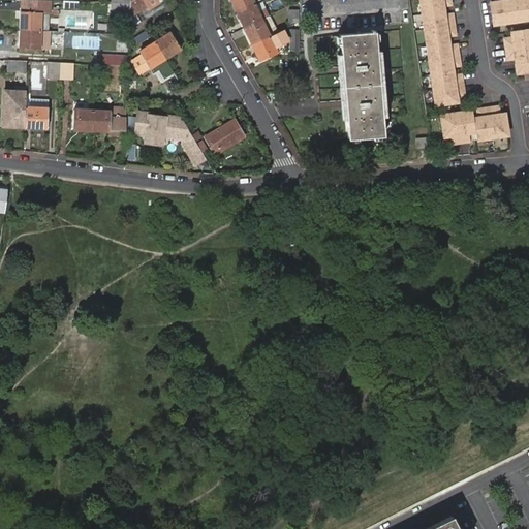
[(22,0),(21,29),(39,30),(40,11),(48,11),(48,0),(22,0)]
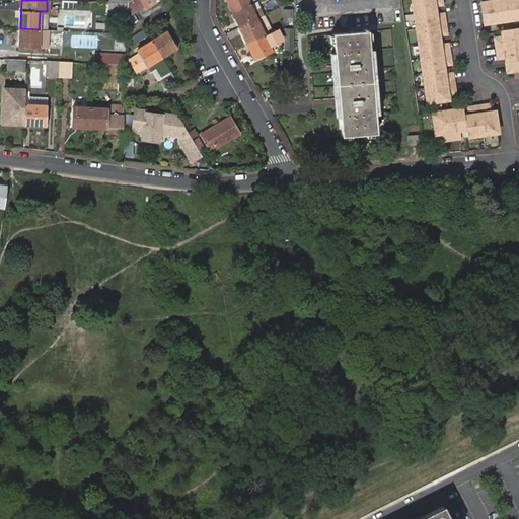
[(75,9),(76,1),(61,0),(61,7),(75,9)]
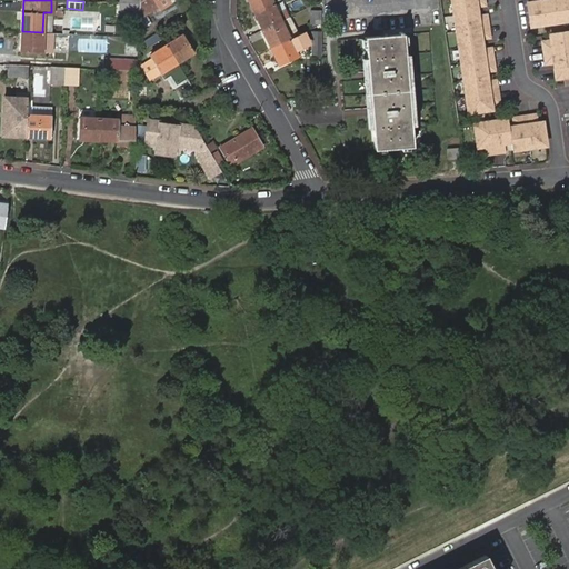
[(171,0),(140,0),(140,3),(140,18),(158,6),(159,8),(171,0)]
